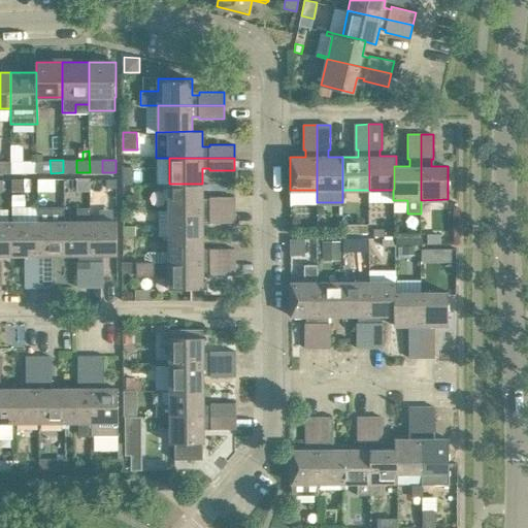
[(0,173),(11,173),(11,161),(0,161),(0,173)]
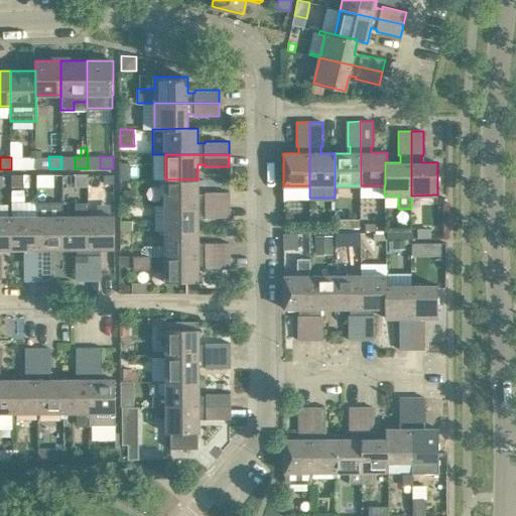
[(23,157),(11,157),(11,169),(22,169),(23,169),(23,157)]
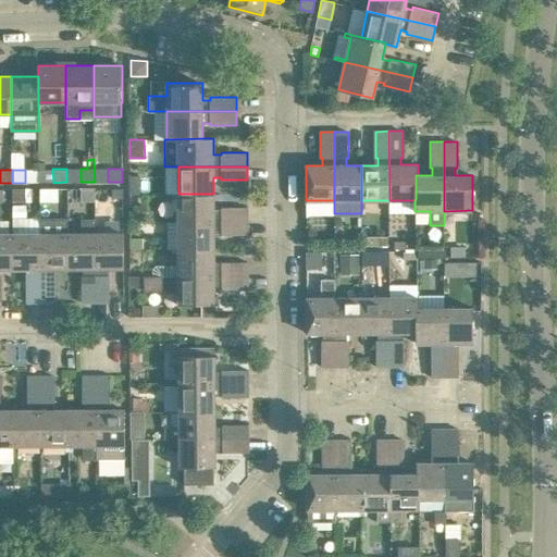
[(140,176),(130,176),(130,194),(140,194),(140,176)]
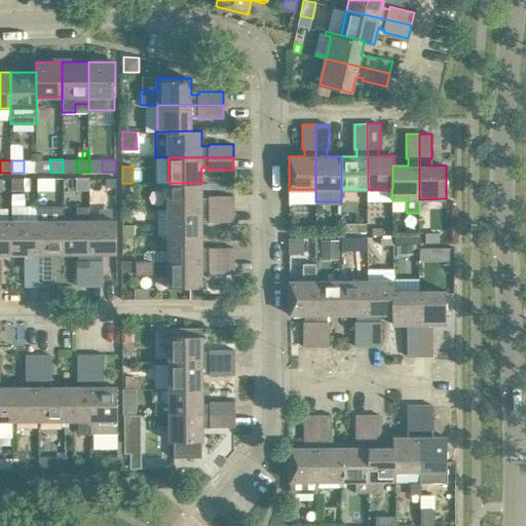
[(25,178),(11,178),(11,191),(25,190),(25,178)]
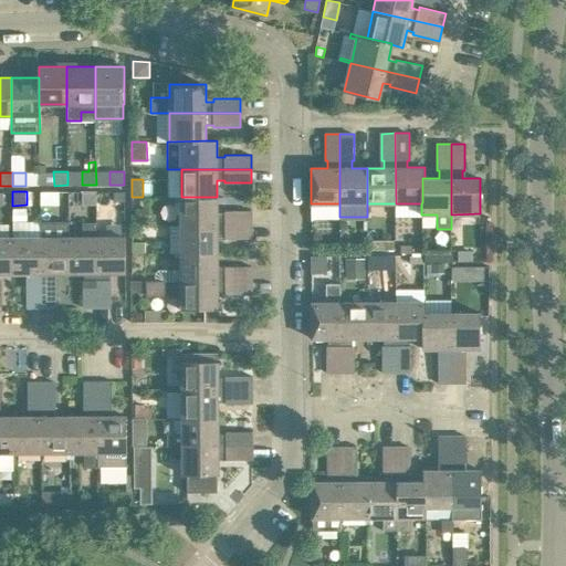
[(51,206),(51,192),(41,192),(41,207),(51,206)]
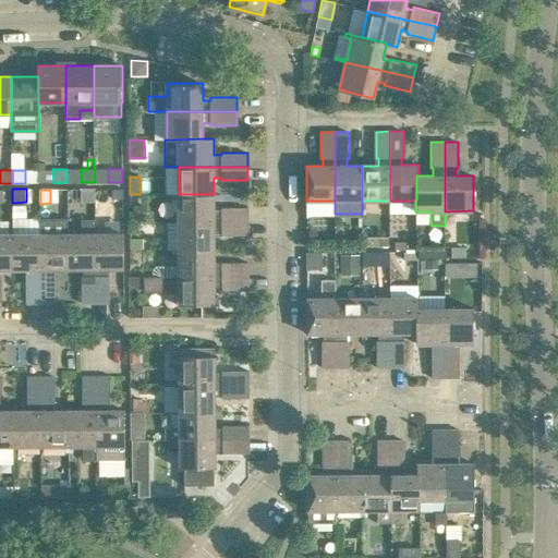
[(179,198),(179,221),(247,221),(247,207),(221,208),(221,210),(214,210),(214,194),(179,194),(179,196),(179,198)]
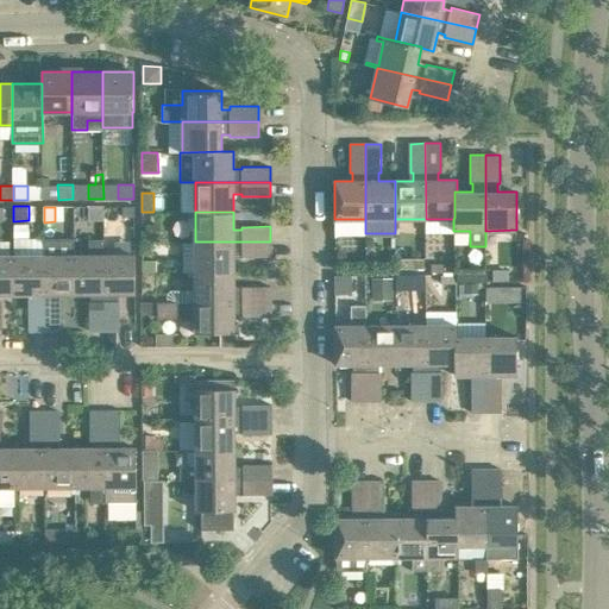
[(158,231),(142,231),(142,242),(158,242),(158,231)]
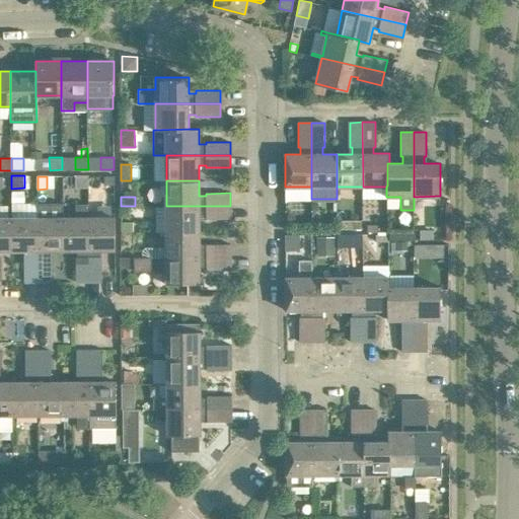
[(63,217),(64,217),(63,203),(38,203),(38,217),(38,282),(51,282),(51,257),(49,257),(49,250),(63,250),(63,217)]
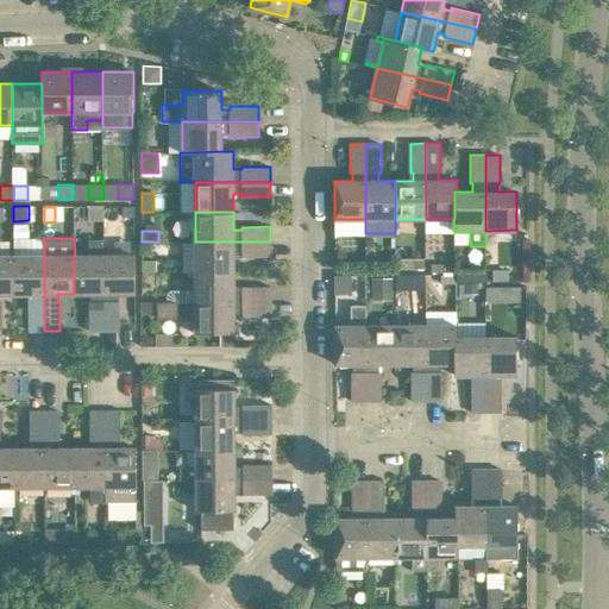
[(74,255),(74,294),(92,294),(92,302),(89,302),(89,330),(104,330),(104,255),(104,239),(89,239),(90,255),(75,255),(74,255)]
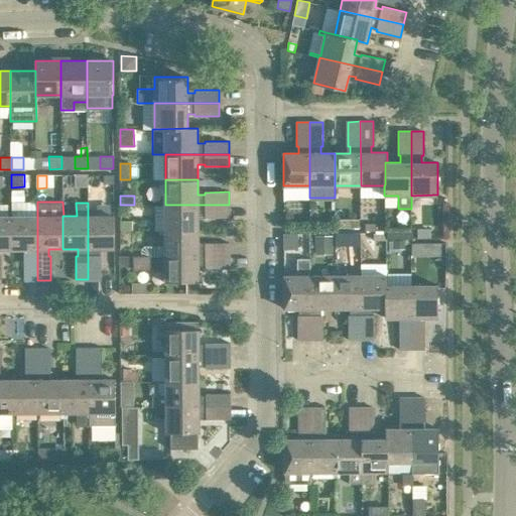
[(165,224),(165,230),(199,230),(198,216),(205,216),(205,218),(230,218),(229,205),(165,205),(165,210),(165,224)]
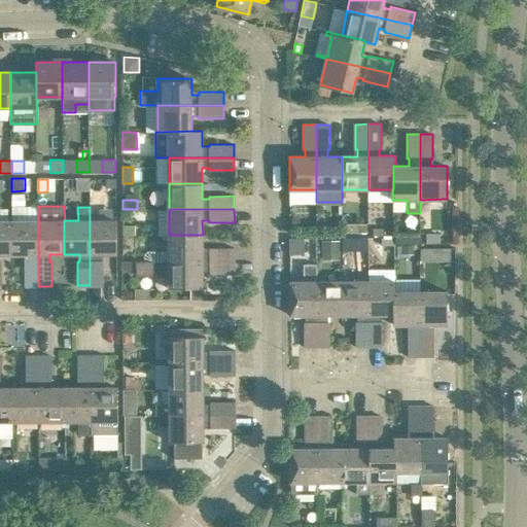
[(117,254),(117,233),(117,219),(90,220),(90,285),(104,286),(104,260),(102,260),(102,253),(117,254)]
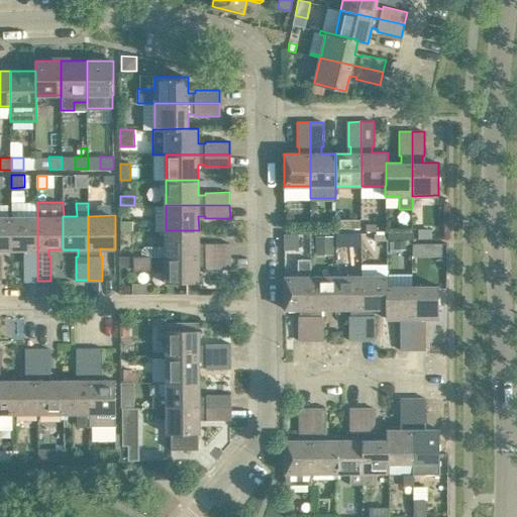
[(0,248),(12,249),(11,216),(0,216),(0,248)]
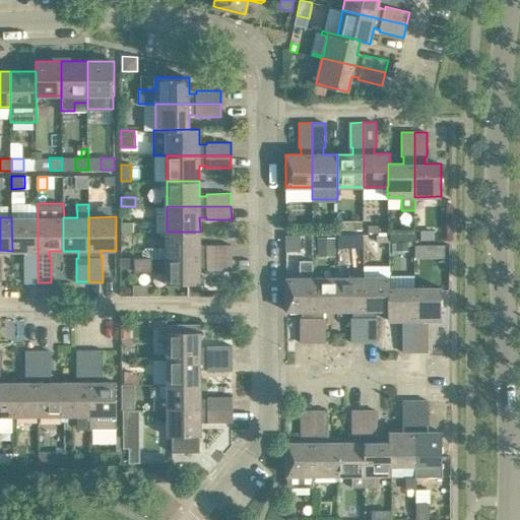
[(25,282),(38,282),(38,217),(11,217),(12,251),(27,251),(27,258),(25,258),(25,282)]
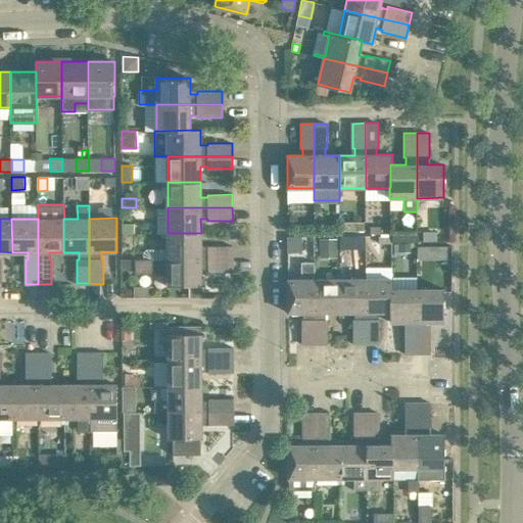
[(340,223),(341,231),(364,231),(364,222),(340,223)]
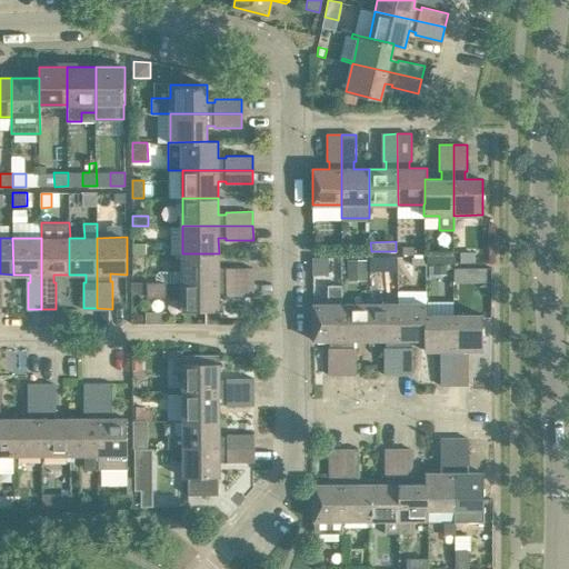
[(132,242),(132,255),(143,255),(143,243),(132,242)]
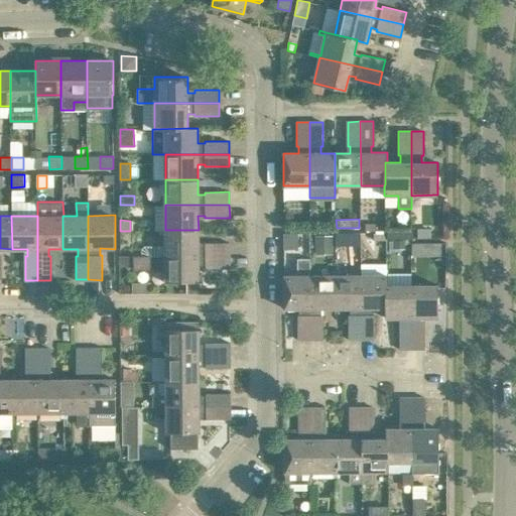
[(430,229),(417,229),(417,239),(430,239),(430,229)]
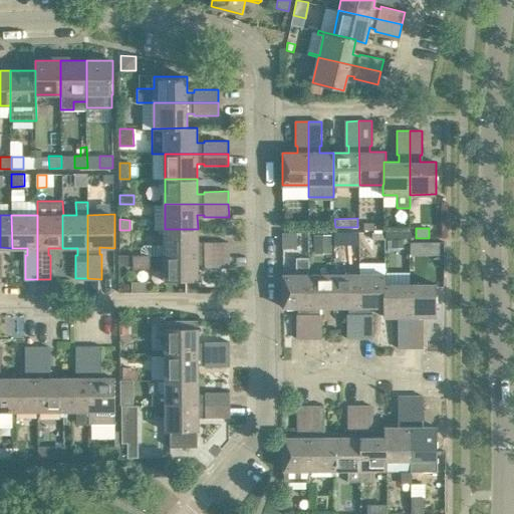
[(165,254),(165,255),(229,254),(229,242),(204,242),(204,244),(198,244),(198,229),(165,229),(165,231),(165,233),(165,254)]
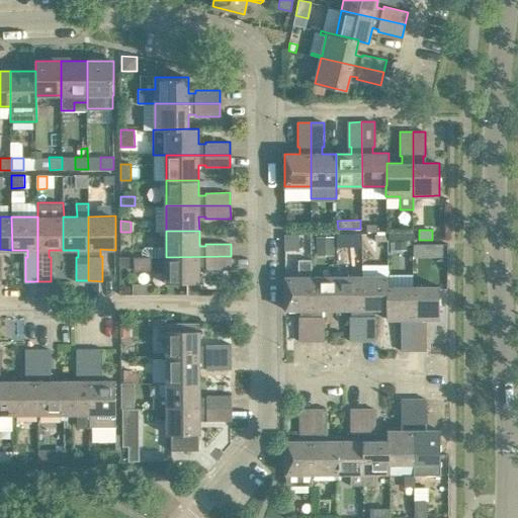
[(361,245),(361,234),(350,234),(349,242),(355,245),(361,245)]
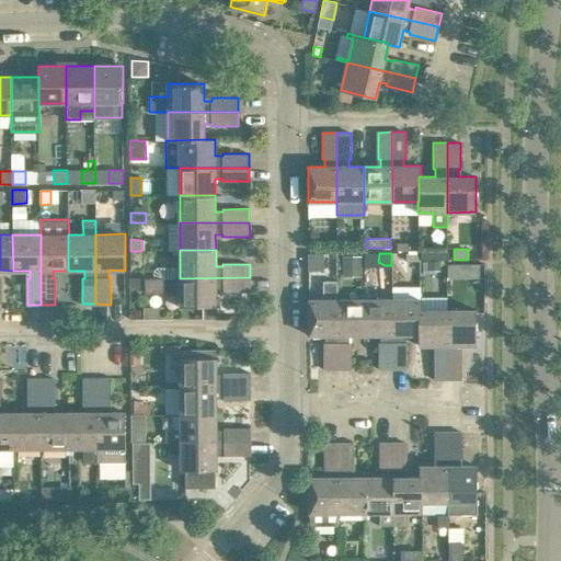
[(343,256),(343,278),(362,278),(363,256),(343,256)]
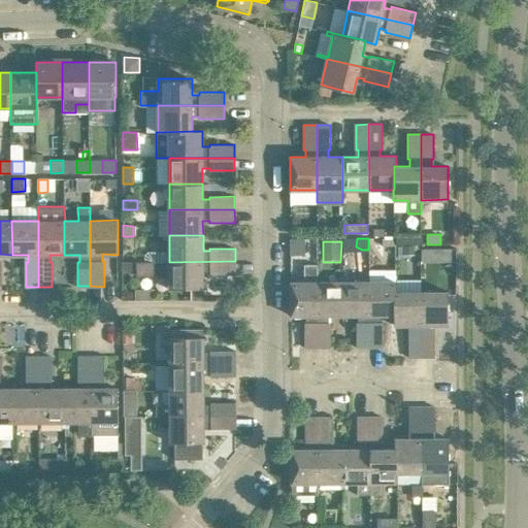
[(411,246),(398,246),(398,257),(411,257),(411,246)]
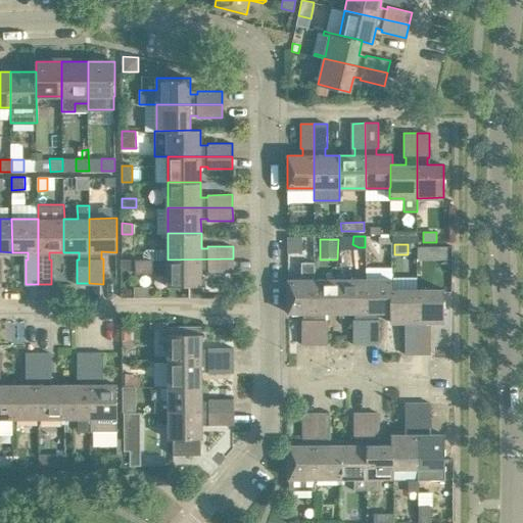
[(435,246),(417,246),(418,259),(435,259),(435,247),(435,246)]
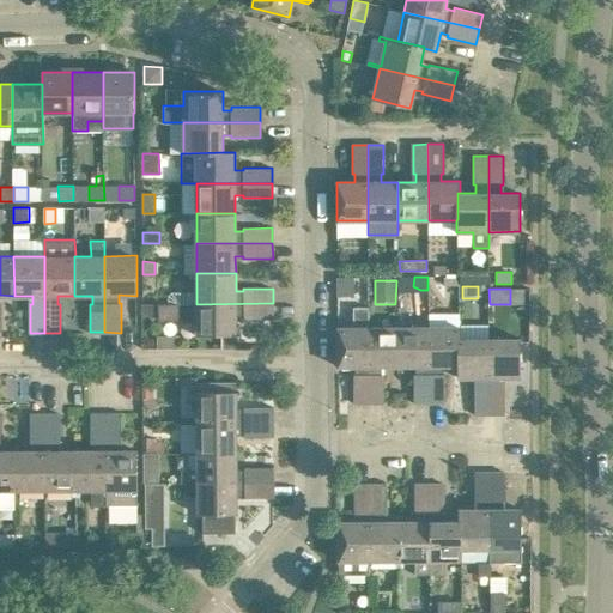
[(158,304),(143,304),(143,314),(158,314),(159,320),(198,320),(198,335),(236,335),(236,316),(244,316),(244,319),(273,319),(273,303),(196,304),(196,303),(158,304)]
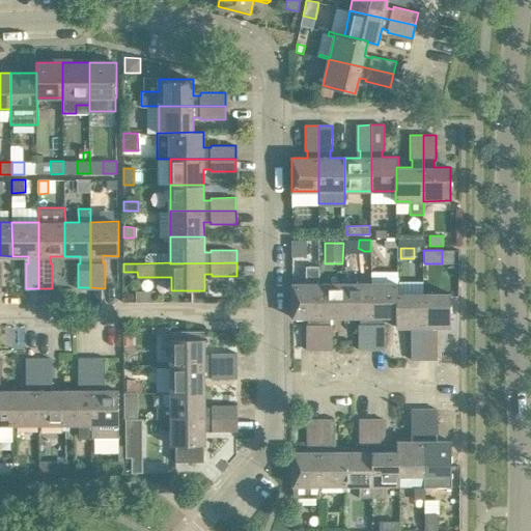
[(319,284),(319,266),(306,266),(306,284),(292,284),(292,317),(308,317),(308,325),(306,325),(306,350),(319,350),(319,284)]
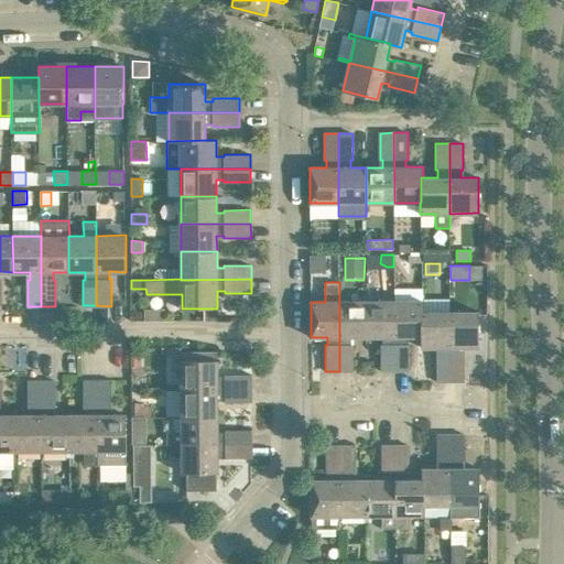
[(350,337),(367,337),(367,301),(339,302),(339,371),(354,371),(353,345),(350,345),(350,337)]
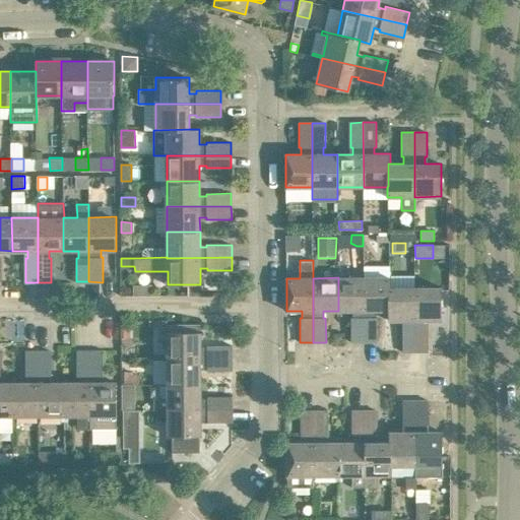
[(351,342),(364,342),(364,277),(338,277),(338,311),(353,310),(353,317),(351,317),(351,342)]
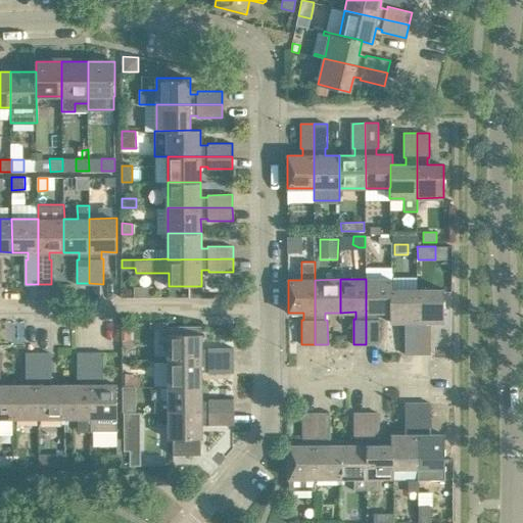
[(377,312),(390,312),(391,312),(391,279),(366,279),(366,344),(379,344),(379,319),(377,319),(377,312)]
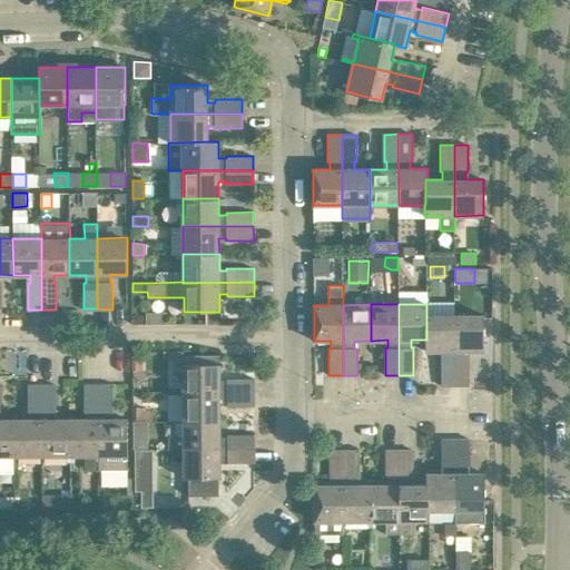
[(455,315),(453,315),(453,304),(426,304),(426,340),(425,340),(425,351),(443,351),(443,359),(441,359),(441,385),(455,385),(455,315)]
